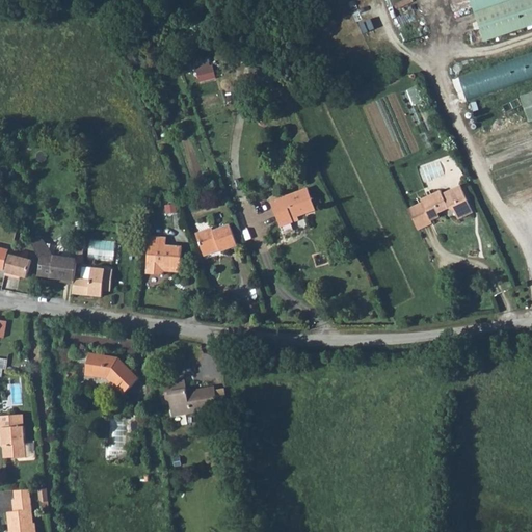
[(531,0),(471,0),(484,42),(531,25),(531,0)]
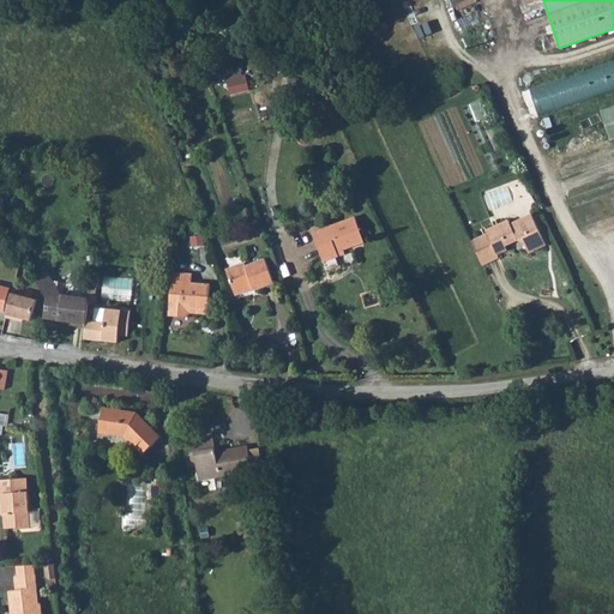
[(613,60),(530,90),(539,116),(613,90),(613,60)]
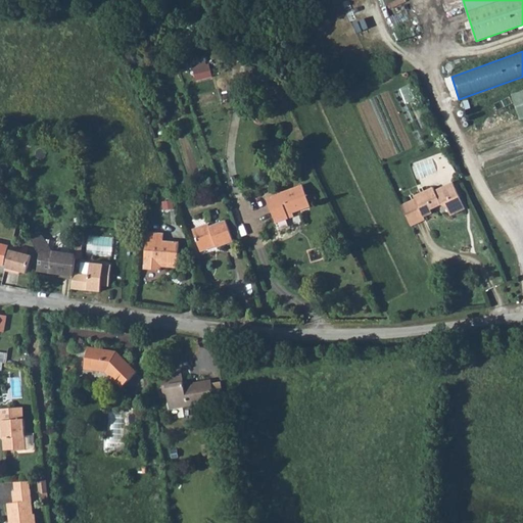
[(469,64),(465,52),(446,57),(449,70),(469,64)]
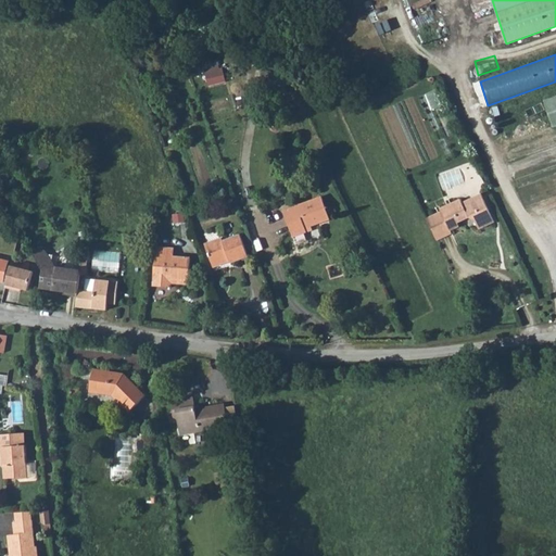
[(210,68),(205,70),(210,86),(226,81),(223,68),(211,72),(210,68)]
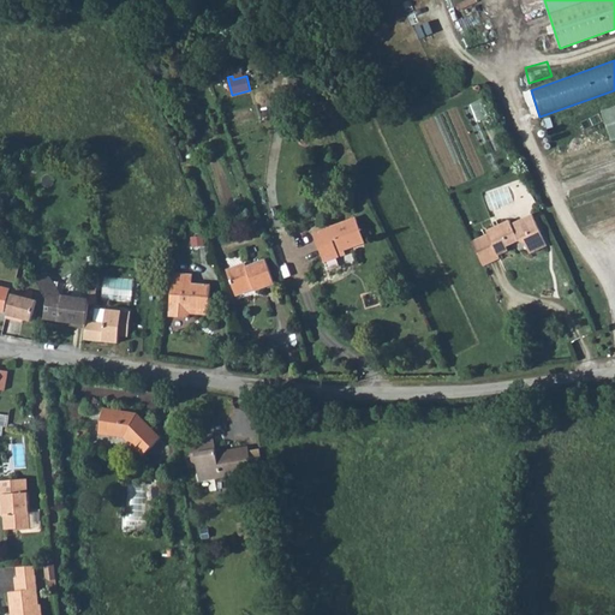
[(310,81),(290,77),(287,88),(309,91),(310,81)]
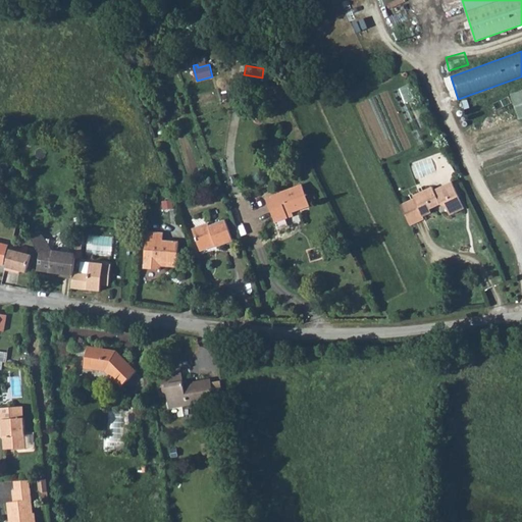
[(412,100),(420,126),(427,123),(413,82),(400,86),(406,102),(412,100)]
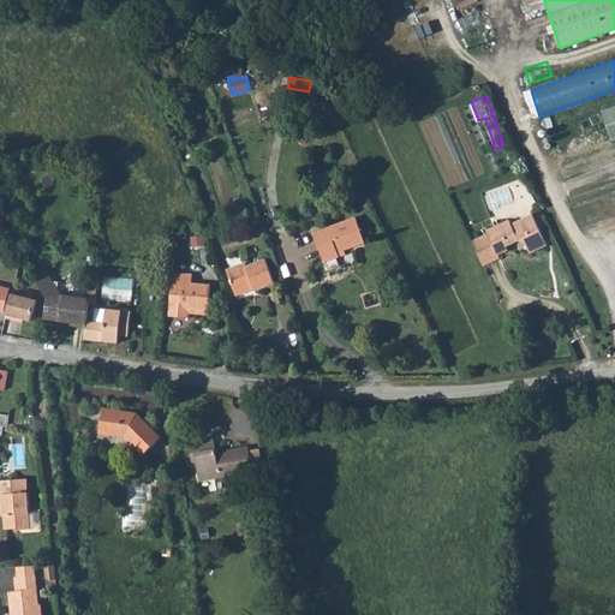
[(614,107),(603,112),(611,141),(614,138),(614,107)]
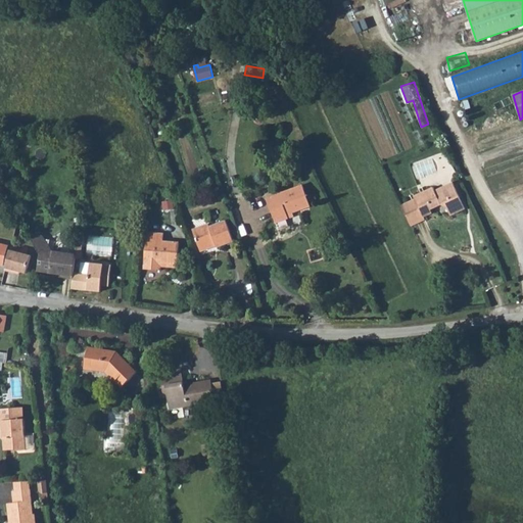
[(415,198),(400,205),(411,226),(425,220),(424,218),(432,214),(431,209),(441,205),(446,206),(450,216),(466,208),(453,182),(435,191),(433,187),(414,196),(415,198)]
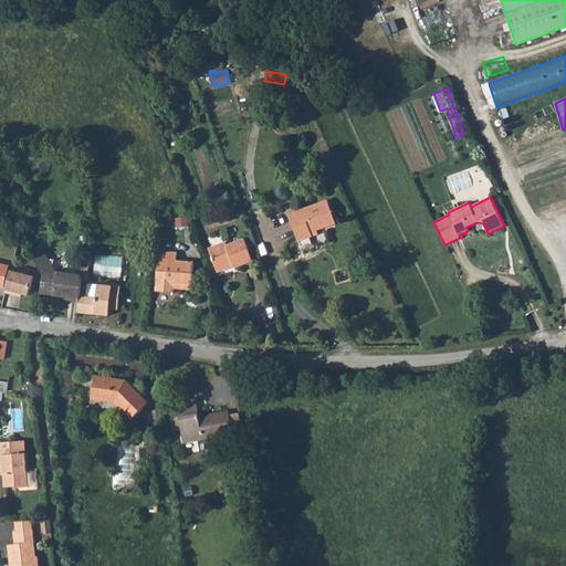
[(327,200),(289,215),(299,241),(318,234),(316,228),(323,226),(324,228),(336,223),(327,200)]
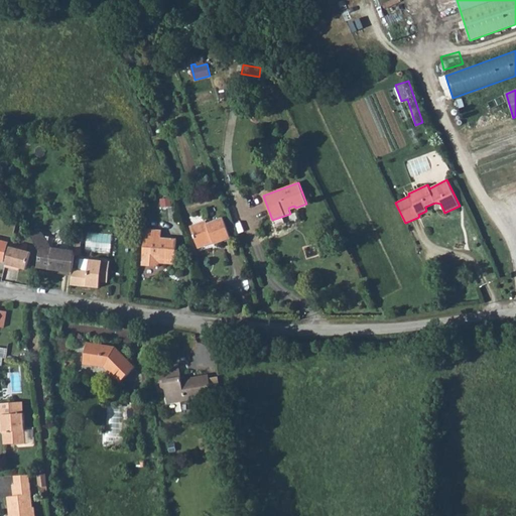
[(206,221),(190,227),(198,247),(213,241),(214,244),(231,238),(223,218),(207,224),(206,221)]
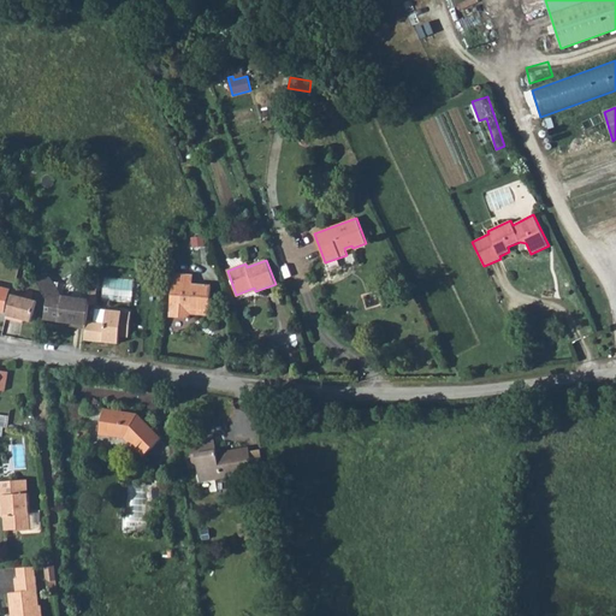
[(173,273),(170,317),(190,319),(190,311),(195,312),(195,314),(209,315),(212,285),(193,284),(194,276),(173,273)]
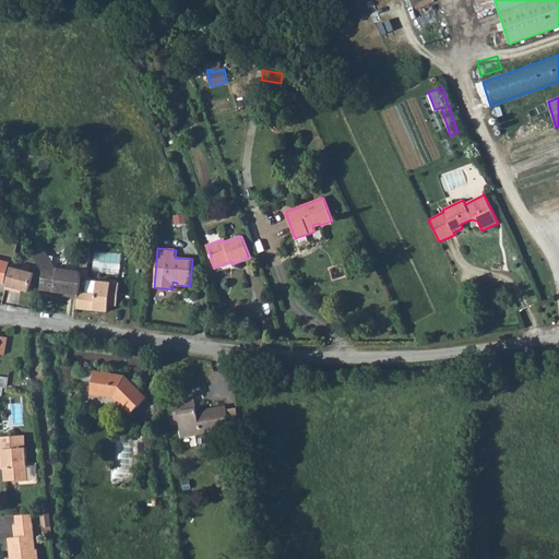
[(70,294),(79,295),(79,292),(81,276),(81,273),(56,270),(47,254),(45,252),(42,250),(38,250),(35,251),(32,253),(44,273),(40,289),(57,292),(60,295),(67,296),(70,294)]
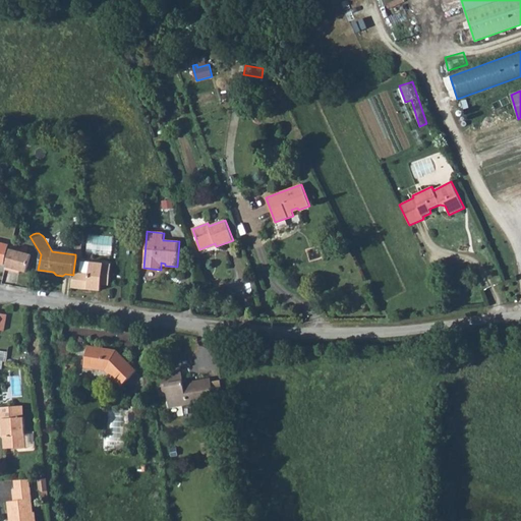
[(10,249),(5,270),(13,272),(14,269),(26,273),(31,254),(10,249)]
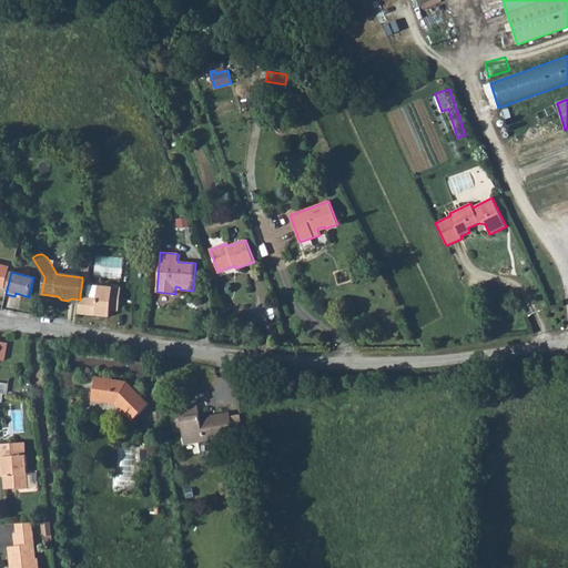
[(98,298),(80,296),(80,300),(79,314),(110,317),(110,311),(119,311),(121,288),(99,285),(98,298)]
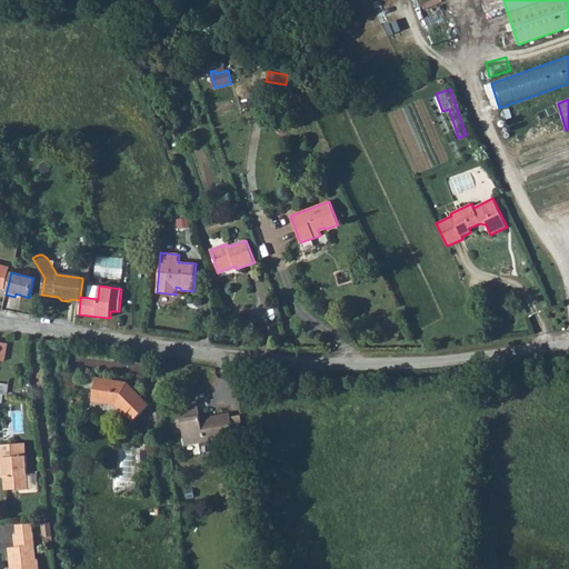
[(127,383),(96,378),(92,400),(116,405),(133,421),(149,406),(127,383)]
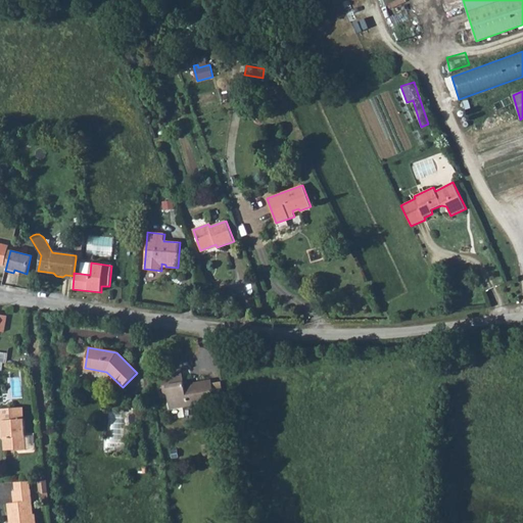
[(160,373),(162,386),(167,386),(168,395),(170,409),(215,401),(211,380),(189,384),(189,385),(184,386),(181,370),(160,373)]
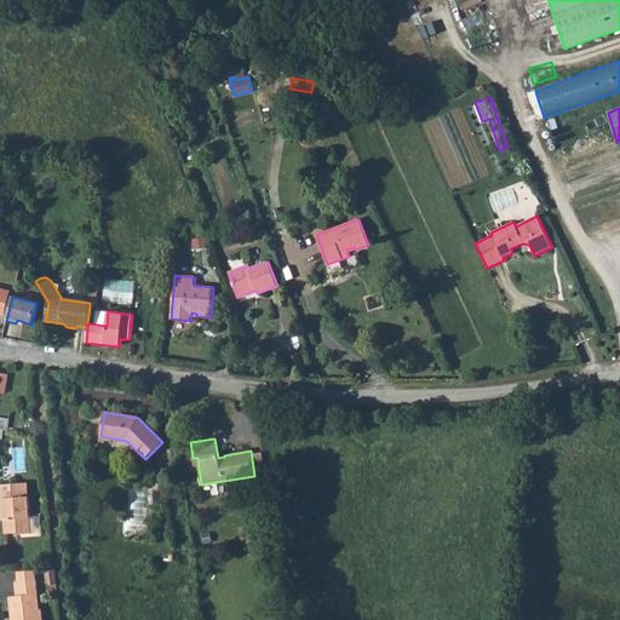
[(0,504),(4,506),(4,522),(5,534),(17,533),(18,534),(30,534),(28,497),(16,498),(15,483),(0,484),(0,504)]
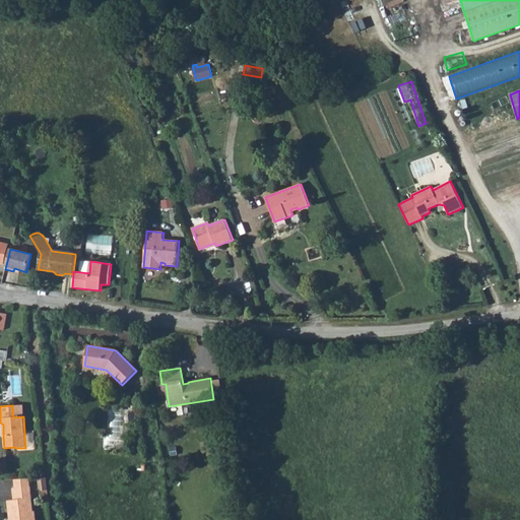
[(23,405),(12,405),(13,417),(23,416),(23,405)]
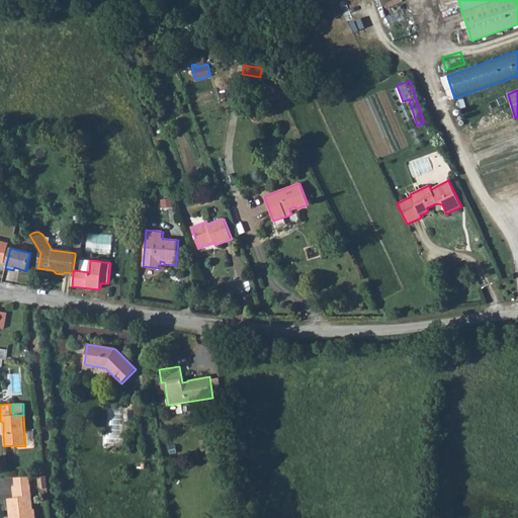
[(220,439),(210,440),(210,454),(220,454),(220,439)]
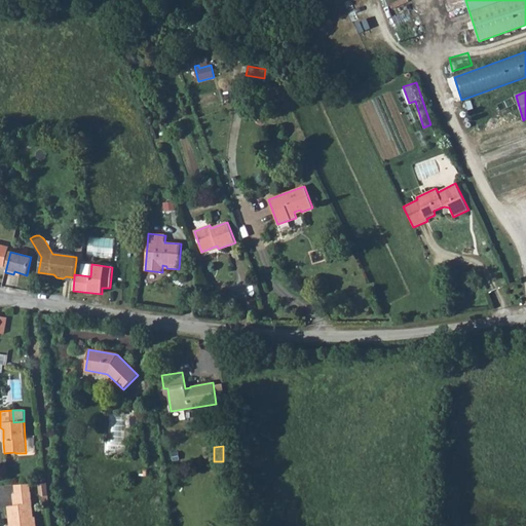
[(46,483),(38,483),(39,494),(42,496),(47,495),(46,483)]
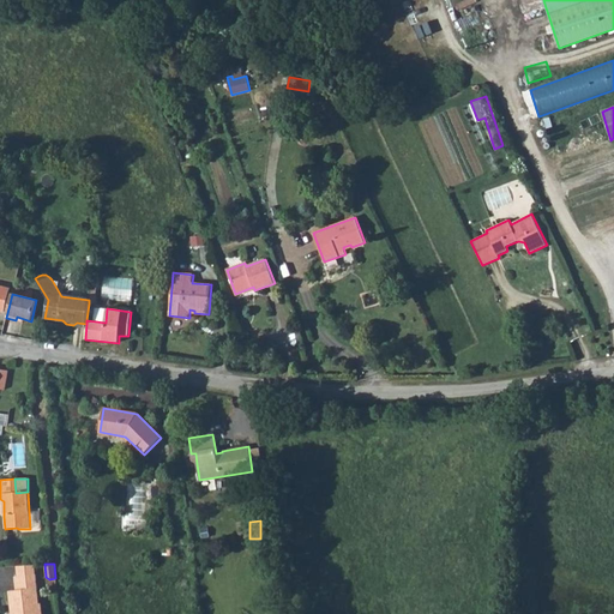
[(18,576),(35,575),(34,565),(17,566),(18,576)]
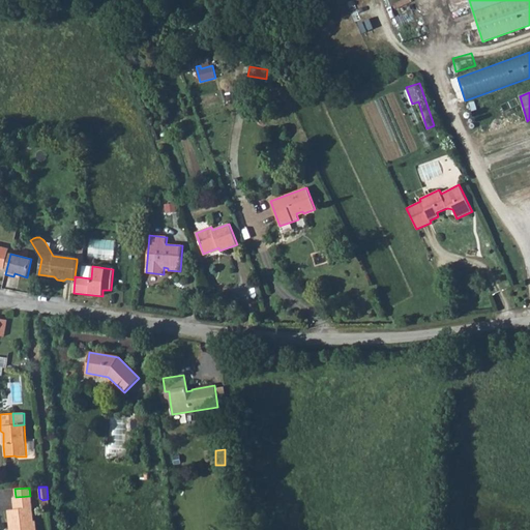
[(9,525),(11,525),(12,529),(9,529),(8,529),(7,529),(36,529),(35,521),(33,521),(30,496),(16,497),(12,498),(13,509),(7,510),(9,525)]
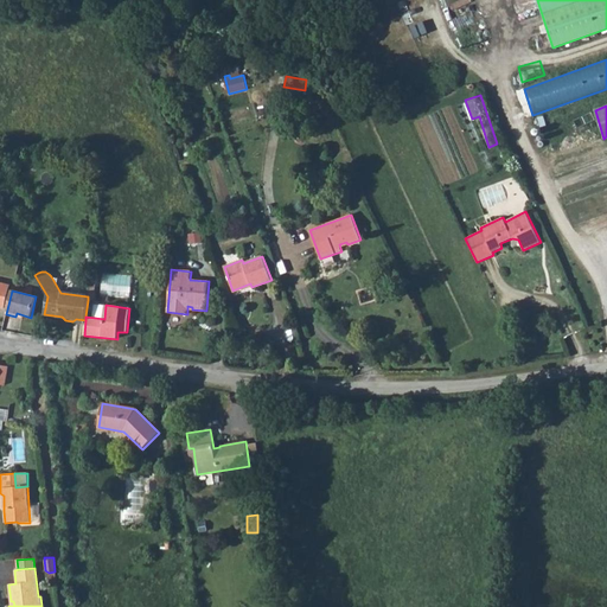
All buildings are outlined.
